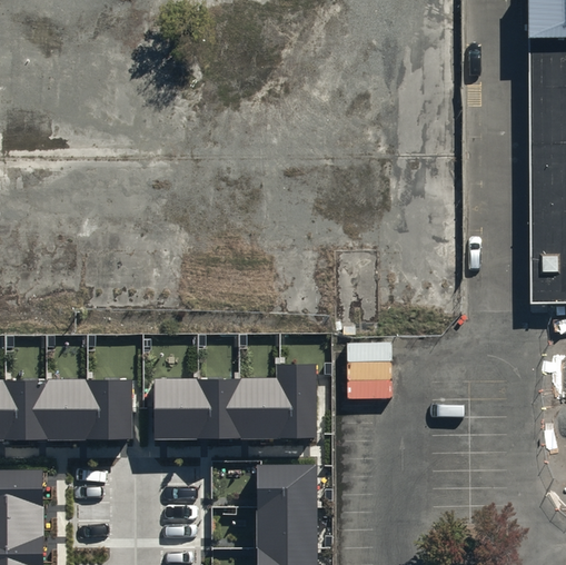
[(565,0),(526,0),(529,306),(565,305),(565,0)]
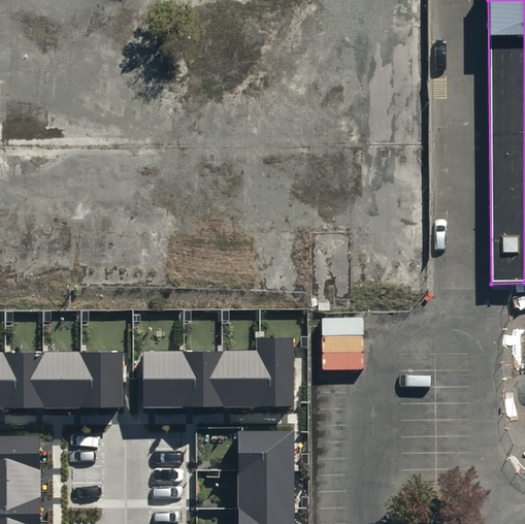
[(257,351),(144,352),(144,405),(291,404),(291,339),(257,339),(257,351)]
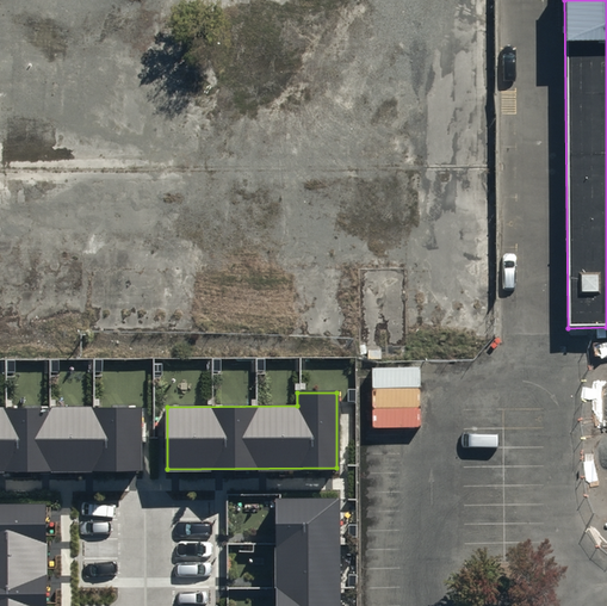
[(0,470),(144,470),(144,407),(0,407),(0,470)]
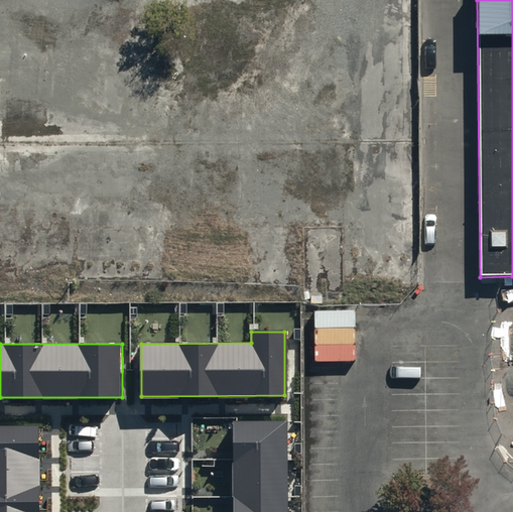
[(286,511),(287,421),(234,421),(234,511),(286,511)]
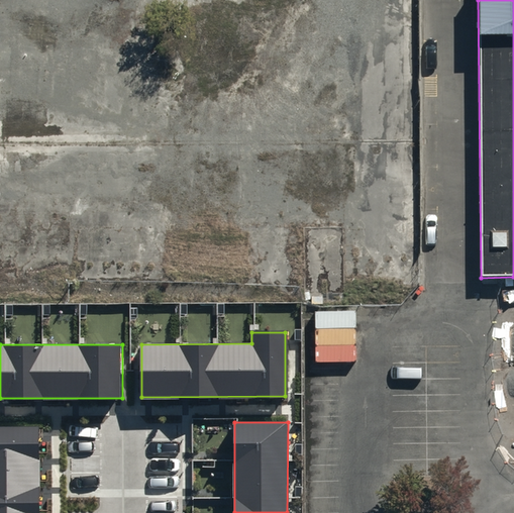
[(40,512),(40,427),(0,427),(0,512),(40,512)]
